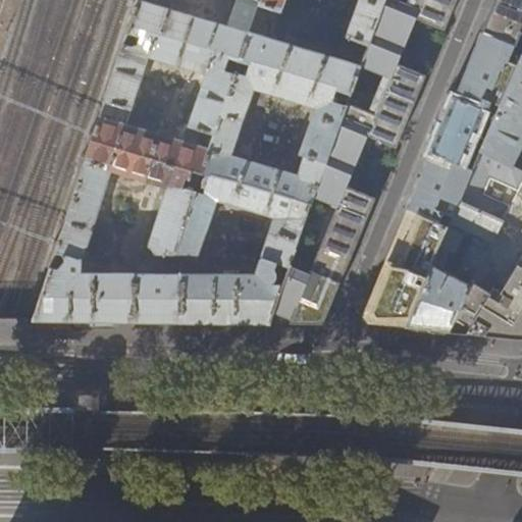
[(136,45),(134,45),(133,46),(123,44),(33,319),(124,320),(181,321),(184,253),(175,253),(196,190),(185,187),(187,177),(192,178),(194,171),(201,173),(209,149),(235,72),(225,70),(228,58),(240,60),(249,33),(259,5),(260,0),(238,0),(229,27),(139,0),(137,0),(127,32),(144,37),(142,45),(140,45),(137,45),(136,45)]
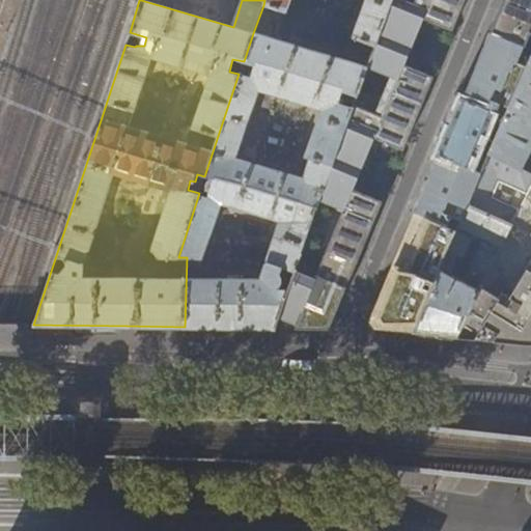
[(264,0),(263,5),(284,12),(288,0),(365,0),(354,33),(376,40),(391,0),(264,0)]
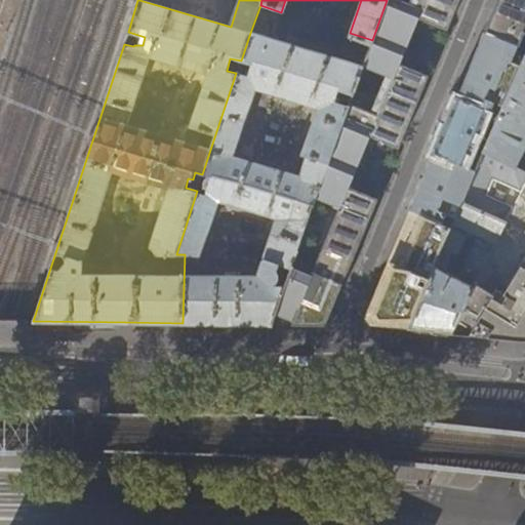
[(312,254),(348,268),(376,199),(348,188),(369,137),(397,149),(428,75),(399,65),(417,19),(445,32),(458,0),(387,0),(372,40),(363,67),(385,75),(374,102),(353,93),(352,95),(348,107),(314,200),(338,208),(328,235),(306,224),(295,250),(297,250),(312,254)]
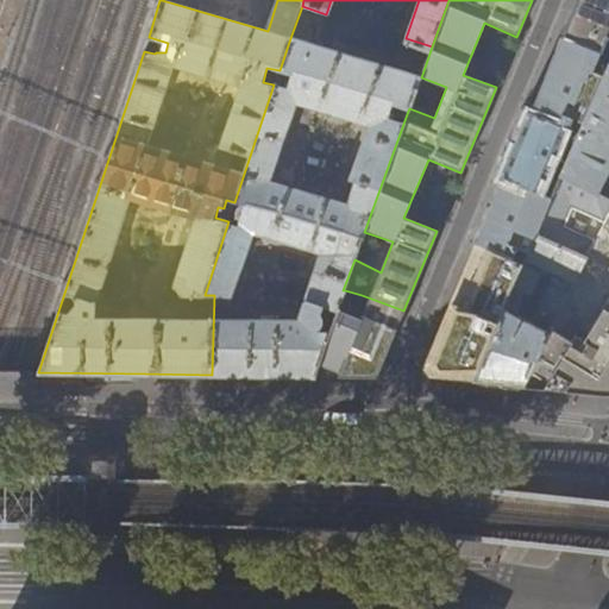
[(608,0),(576,0),(562,37),(598,52),(601,54),(607,39),(608,39),(608,0)]
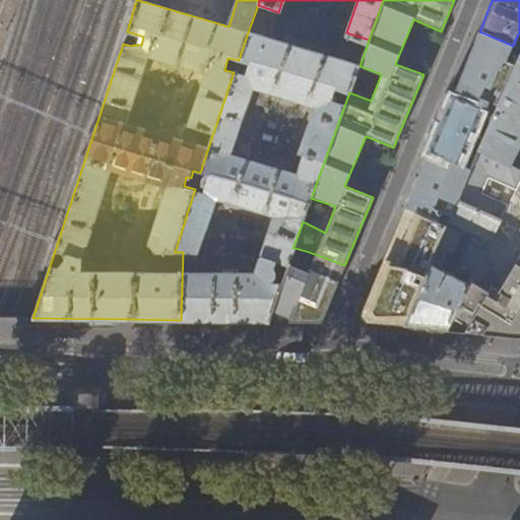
[(495,115),(519,59),(508,54),(511,45),(479,31),(452,98),(483,111),(495,115)]
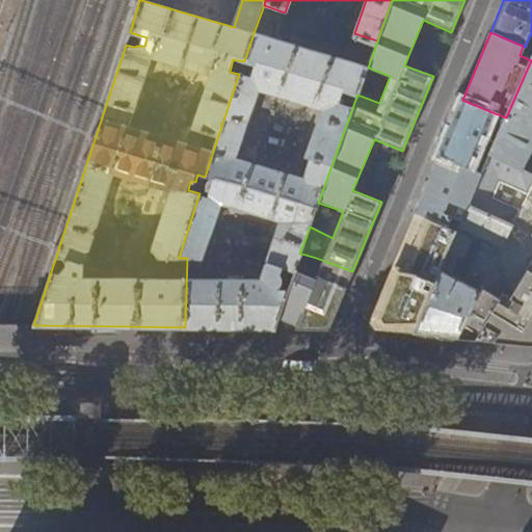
[(209,196),(200,193),(179,258),(187,258),(185,327),(204,328),(275,329),(301,254),(299,254),(310,227),(318,203),(352,108),(339,104),(342,91),(356,97),(357,95),(368,68),(254,33),(244,61),(255,65),(251,73),(247,72),(246,77),(239,74),(213,152),(205,177),(212,179),(209,181),(207,184),(207,187),(208,189),(211,192),(209,196)]
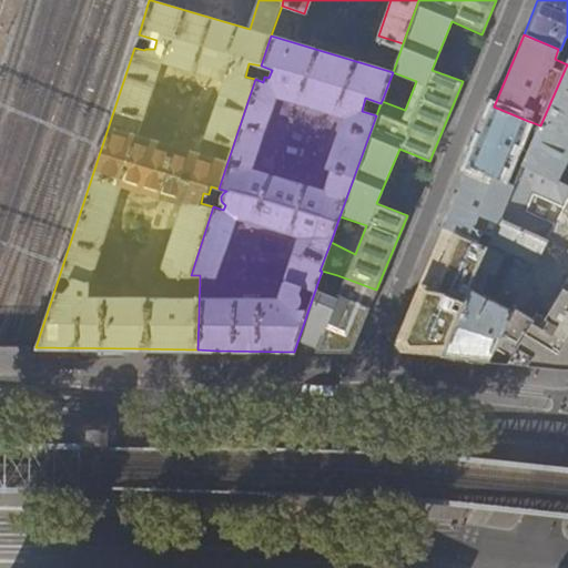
[(567,163),(567,61),(567,62),(567,64),(540,125),(526,160),(524,164),(559,183),(567,163)]
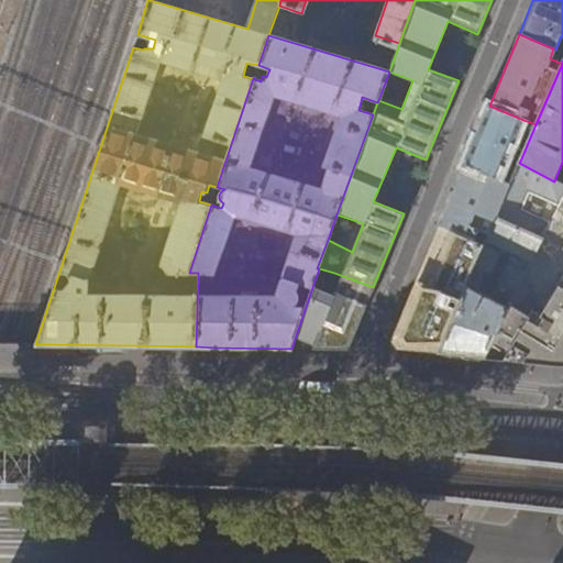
[(503,169),(523,120),(489,106),(465,164),(510,183),(515,174),(503,169)]
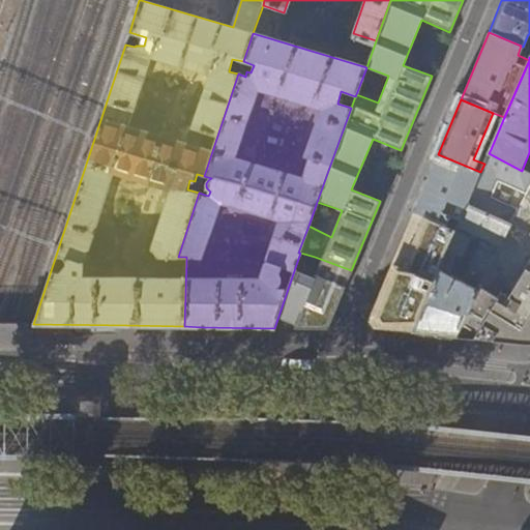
[(526,194),(529,186),(529,174),(522,171),(489,153),(488,154),(484,164),(480,172),(466,205),(508,225),(518,209),(492,194),(499,178),(526,194)]
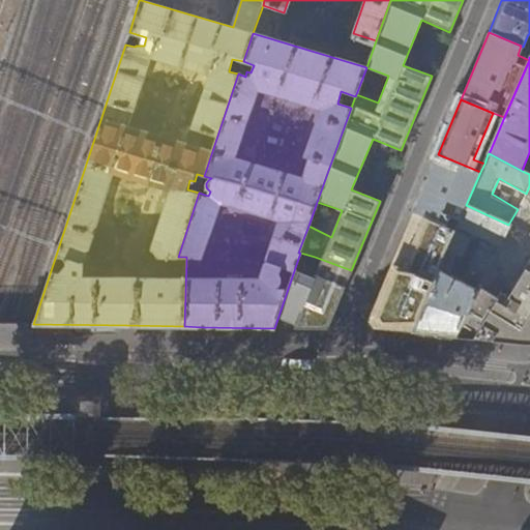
[(466,205),(480,172),(438,154),(413,210),(414,212),(413,213),(447,226),(451,216),(460,221),(466,205)]
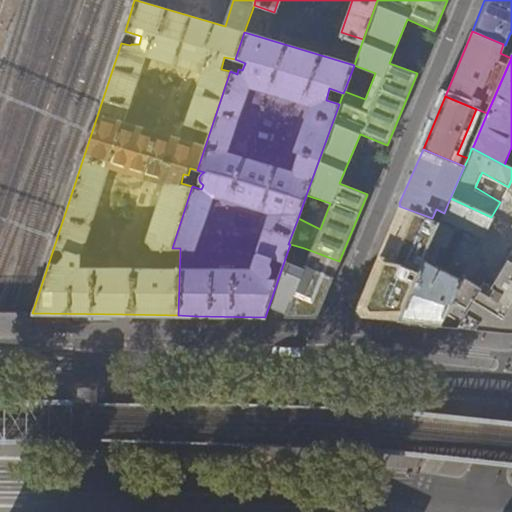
[(444,213),(441,219),(478,237),(481,238),(491,217),(450,198),(444,213)]
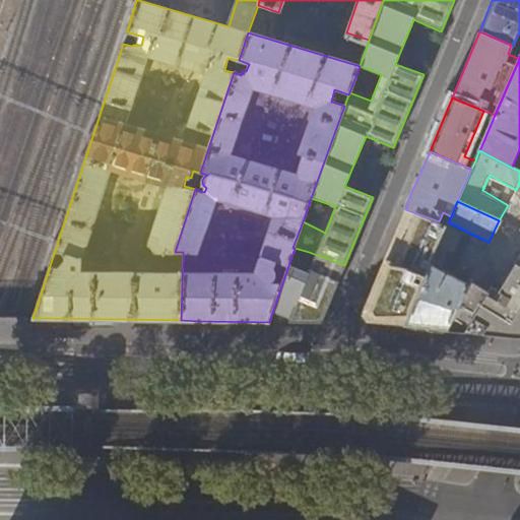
[(354,321),(404,326),(445,226),(439,221),(405,209),(354,321)]
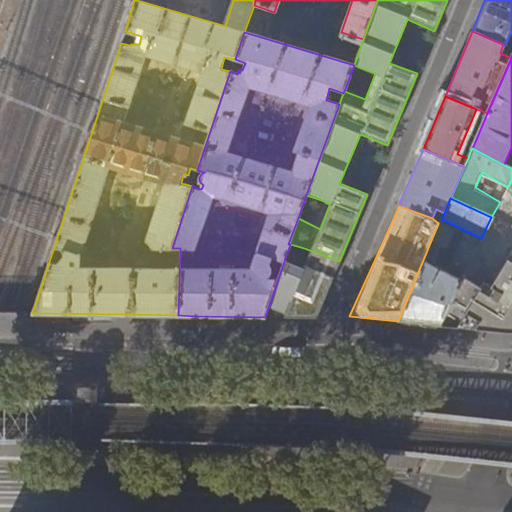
[(432,266),(439,247),(447,250),(455,231),(438,223),(398,321),(432,324),(438,325),(460,279),(432,266)]
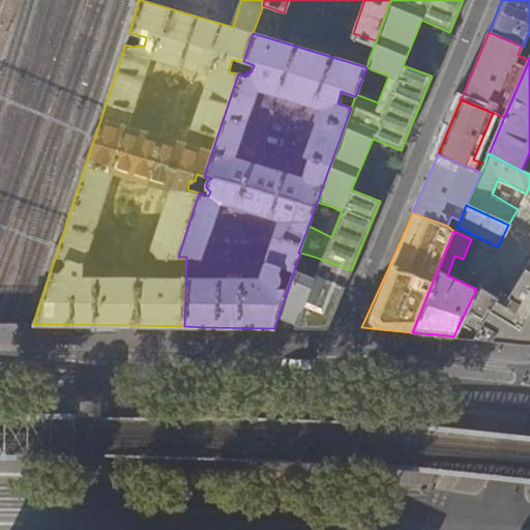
[(480,242),(467,269),(470,276),(480,281),(498,246),(495,245),(494,248),(480,242)]
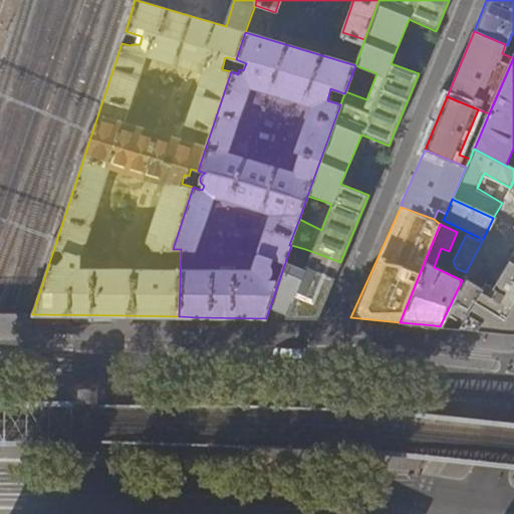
[(291,245),(266,318),(313,318),(319,314),(340,262),(305,249),(291,245)]
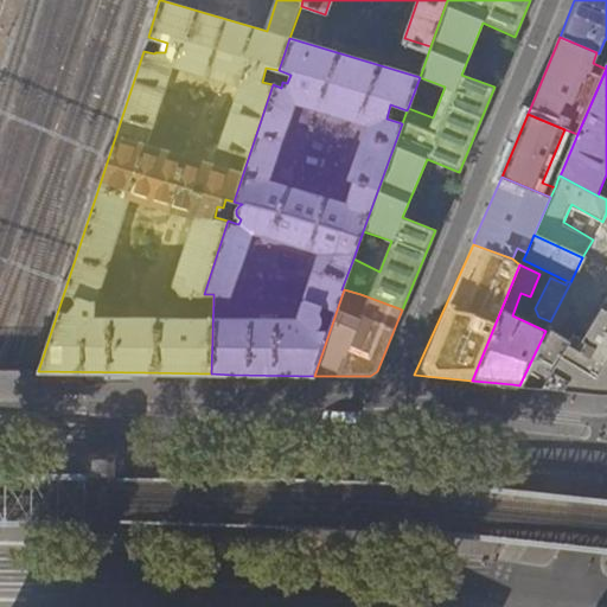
[(606,296),(586,331),(577,326),(569,339),(547,328),(545,331),(519,385),(542,387),(595,391),(606,385),(606,296)]
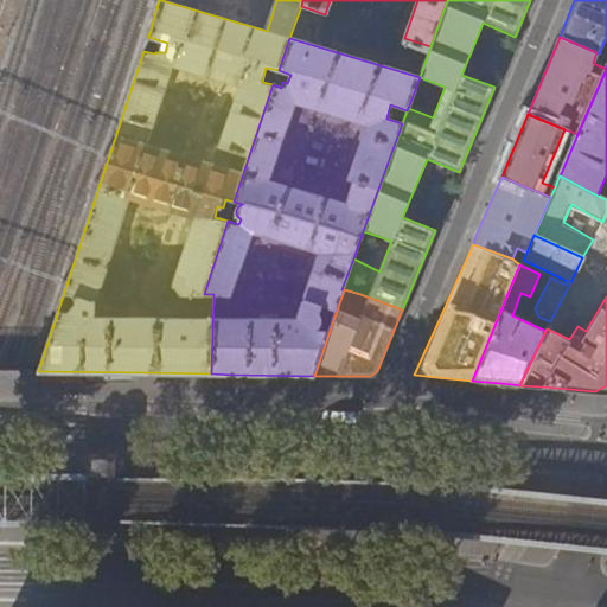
[(80,486),(81,486),(123,486),(123,474),(126,474),(126,460),(120,460),(120,457),(85,457),(85,459),(80,459),(80,470),(78,468),(78,485),(80,485),(80,486)]
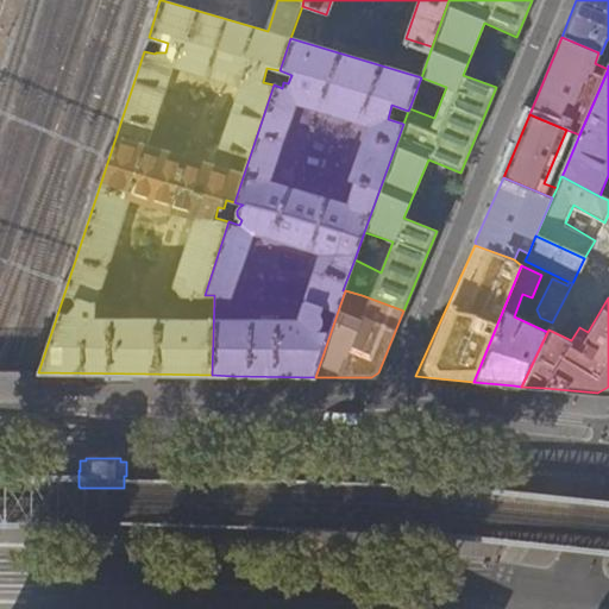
[(453,494),(460,495),(463,478),(451,478),(441,481),(441,490),(453,494)]
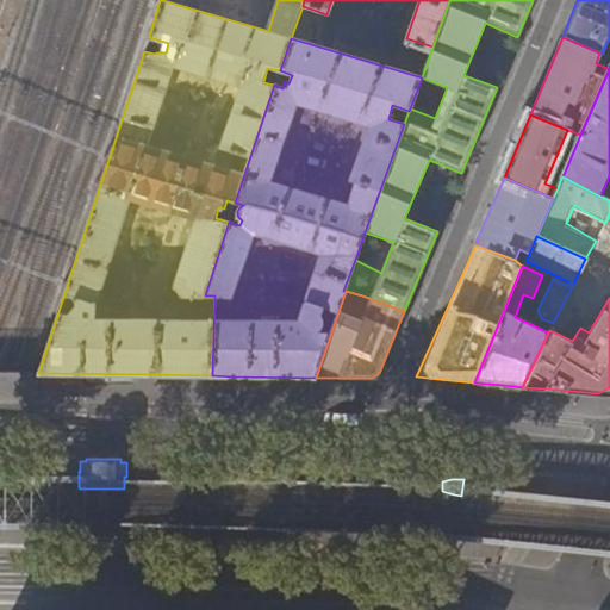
[(455,546),(458,528),(447,527),(440,528),(440,540),(444,545),(455,546)]
